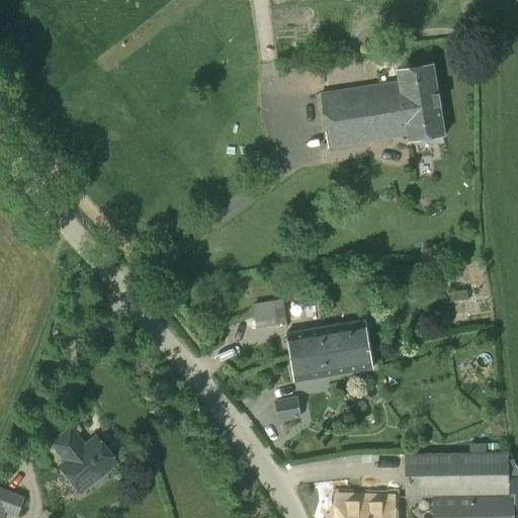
[(442,134),(431,64),(396,70),(398,81),(320,94),(328,147),(407,134),(408,140),(442,134)]
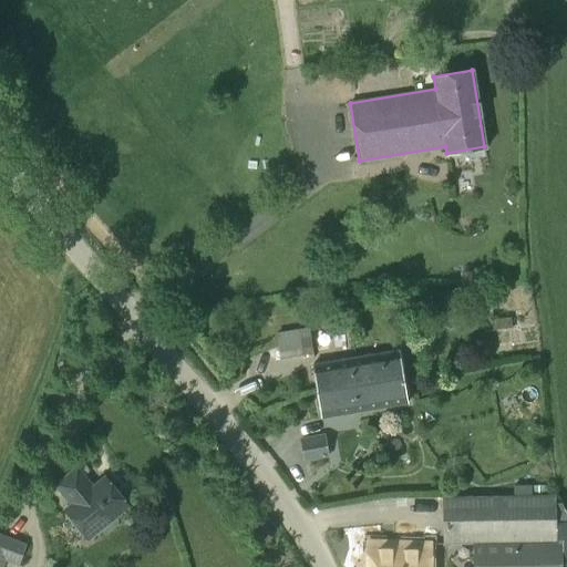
[(280,357),(312,353),(309,329),(277,333),(280,357)]
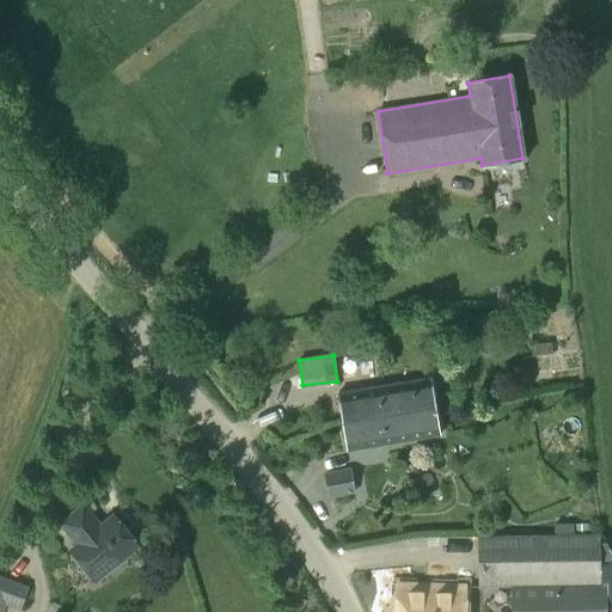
[(342,422),(434,407),(430,379),(337,395),(342,422)]
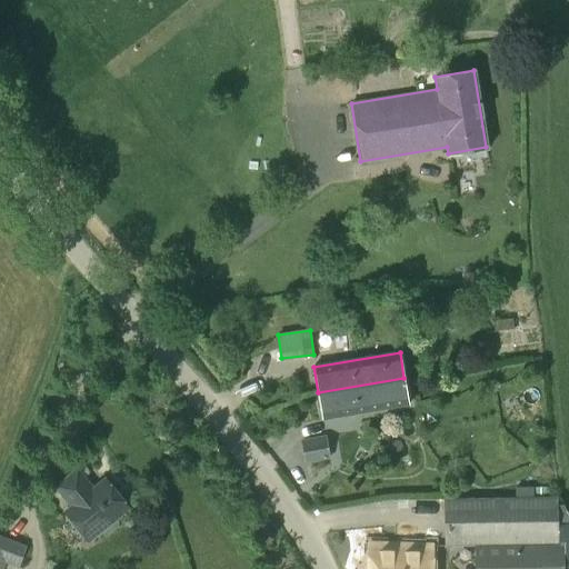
[(403,378),(318,392),(321,418),(408,403),(403,378)]
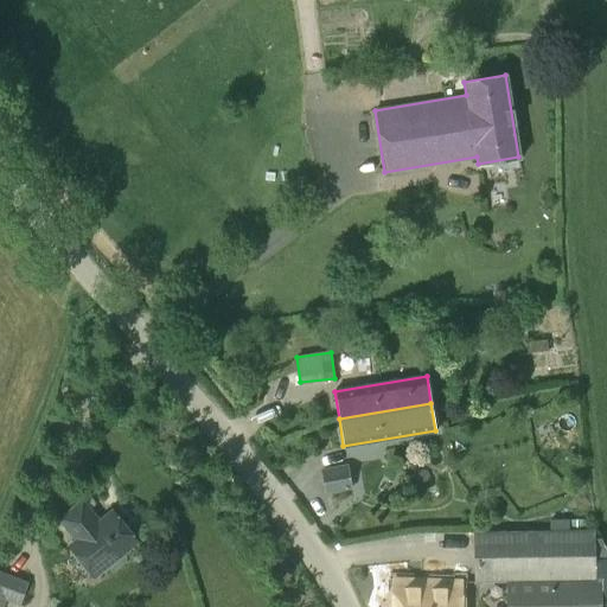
[(352,502),(351,489),(347,465),(320,470),(325,494),(326,494),(328,506),(352,502)]
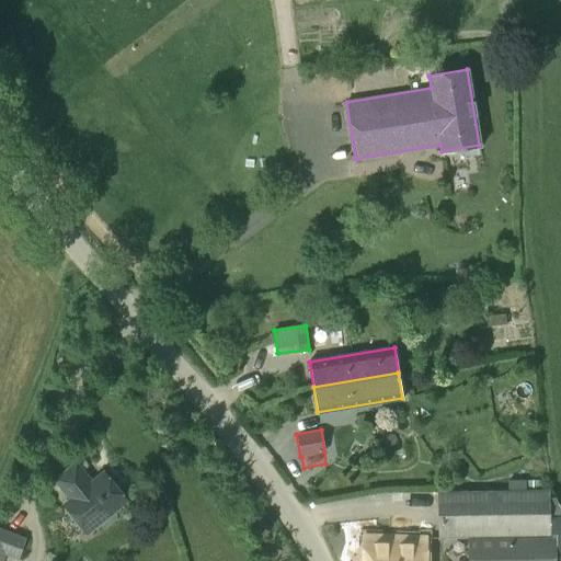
[(91,483),(76,464),(56,481),(71,500),(65,505),(87,534),(99,524),(101,528),(106,528),(116,521),(117,515),(114,512),(126,501),(104,473),(91,483)]
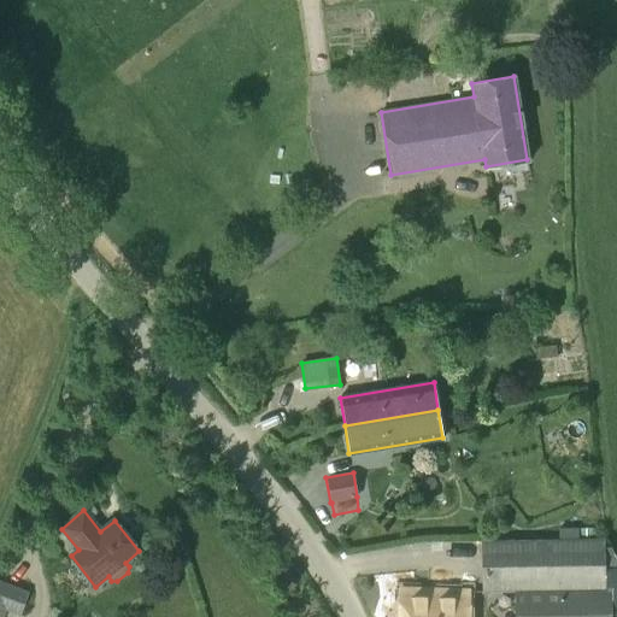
[(605,588),(604,538),(481,540),(482,592),(516,591),(516,616),(611,616),(611,588),(605,588)]
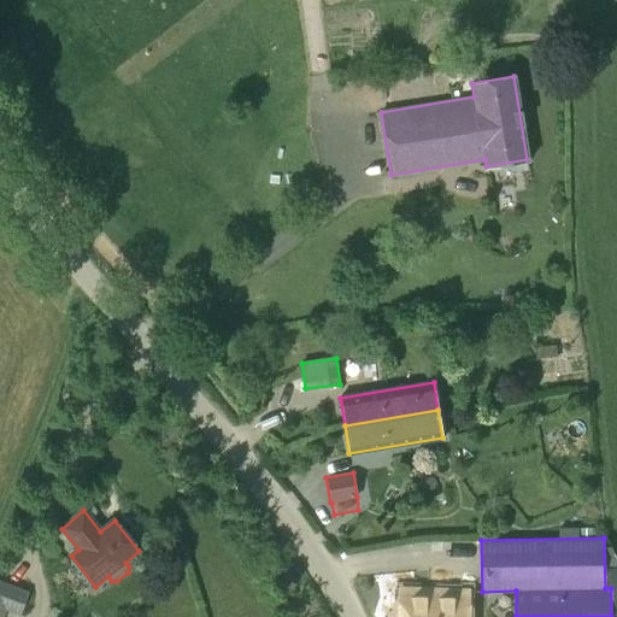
[(19,615),(29,592),(0,580),(0,616),(1,616),(5,610),(19,615)]
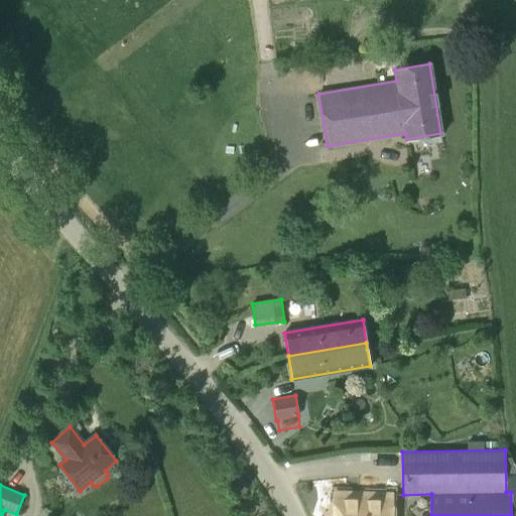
[(388,515),(389,496),(337,494),(336,515),(388,515)]
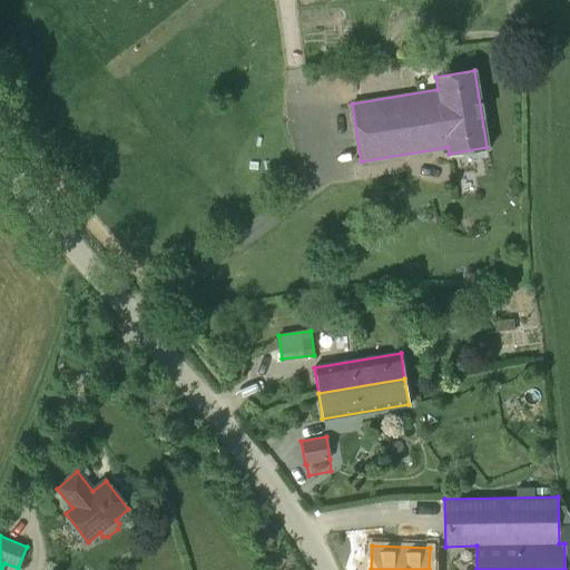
All buildings are outlined.
